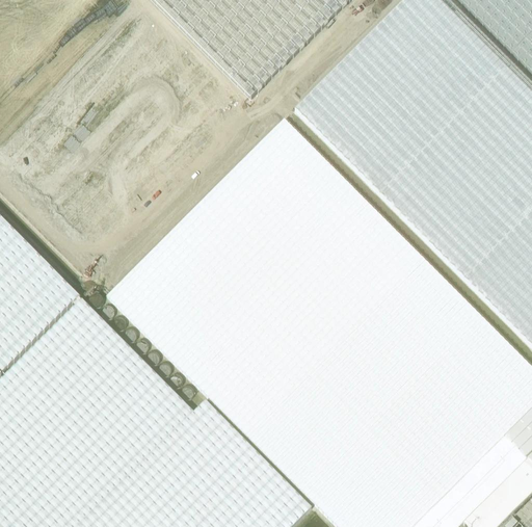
[(0,0),(0,185),(80,265),(345,0),(0,0)]
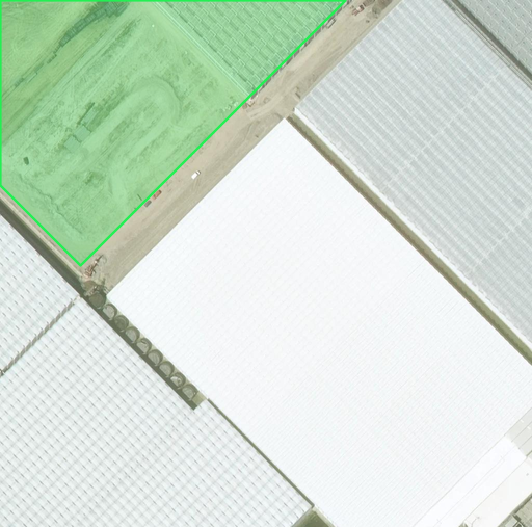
[(402,0),(294,109),(383,199),(531,347),(531,405),(505,433),(528,455),(531,451),(531,83),(522,73),(449,0),(402,0)]
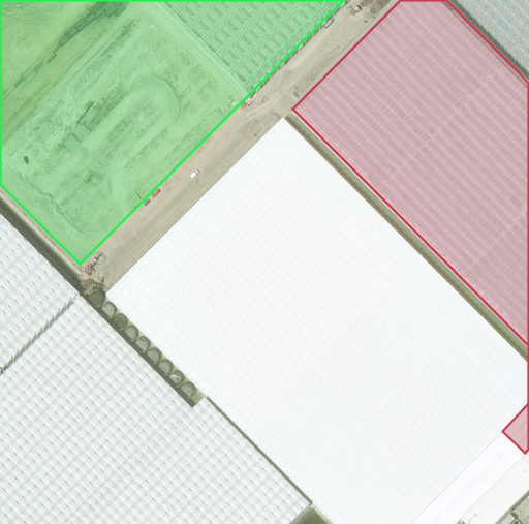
[(458,0),(528,70),(528,0),(458,0)]
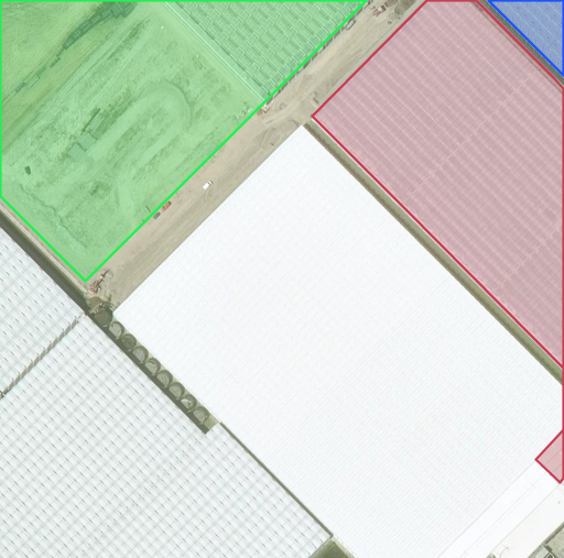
[(563,386),(301,124),(112,310),(188,385),(262,460),(359,557),(435,557),(535,459),(541,452),(563,429),(563,386)]
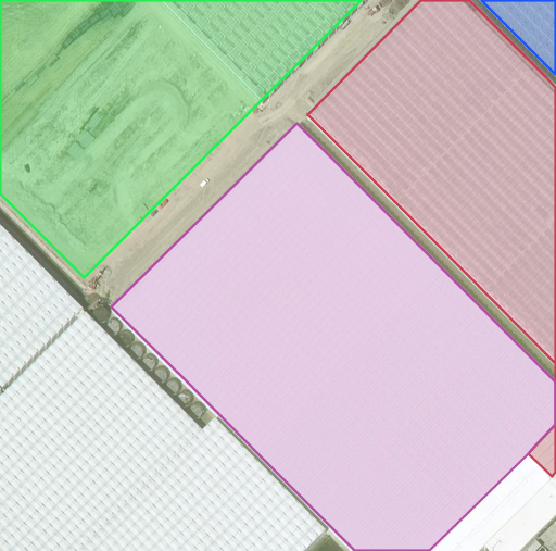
[(0,387),(1,389),(75,315),(83,308),(0,224),(0,387)]
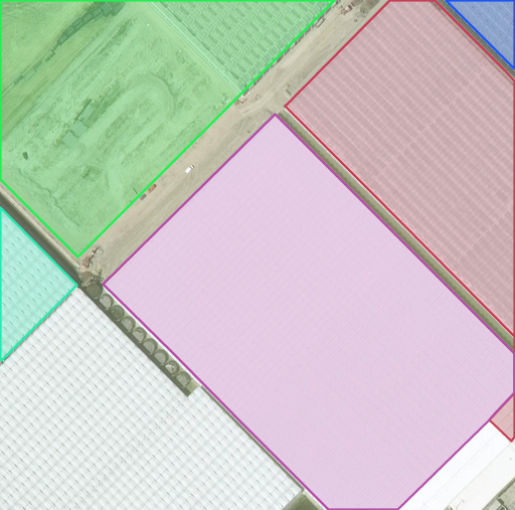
[(0,365),(0,506),(3,509),(280,509),(301,489),(198,385),(187,396),(78,288),(72,294),(0,365)]
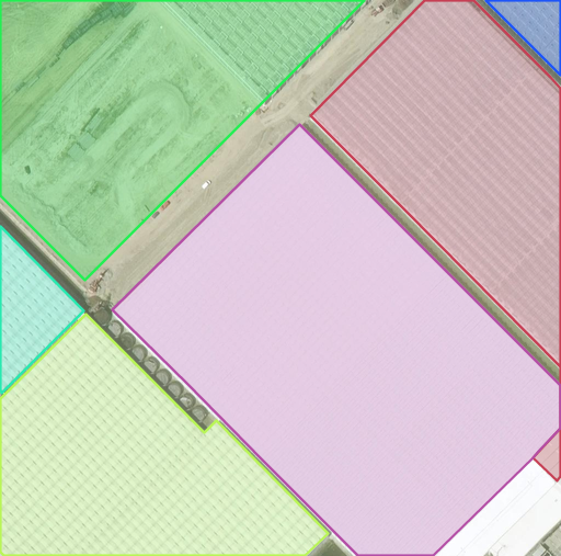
[(533,457),(433,555),(481,555),(488,549),(557,480),(533,457)]
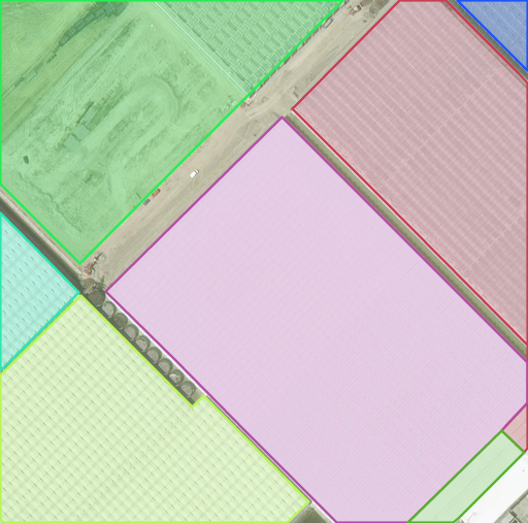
[(527,456),(524,452),(459,517),(465,522),(492,522),(507,508),(508,508),(525,490),(526,490),(527,487),(527,456)]
